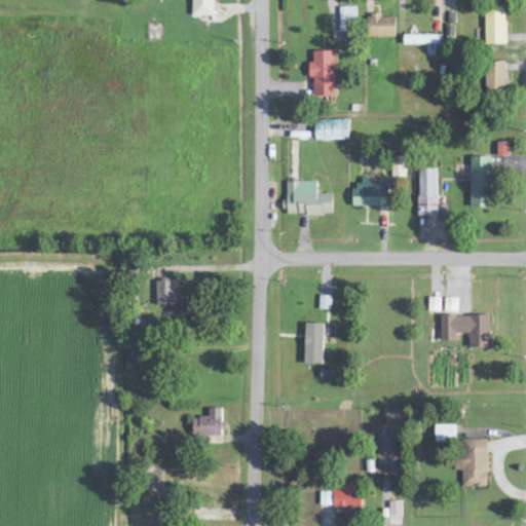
[(214,0),(191,0),(192,17),(214,16),(214,0)]
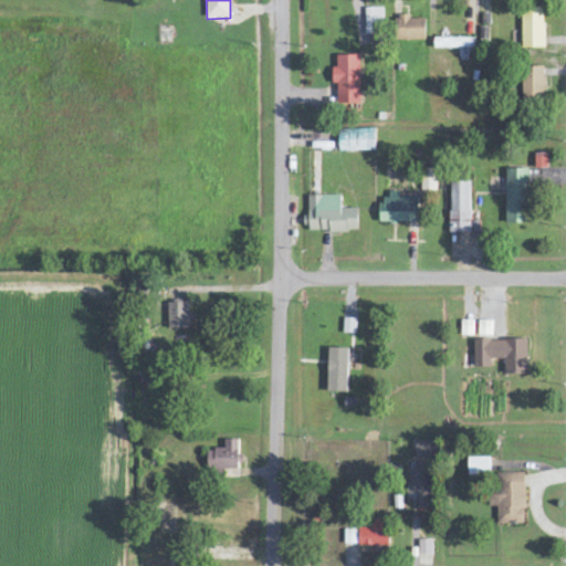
[(522,49),(545,49),(544,8),(521,9),(522,49)]
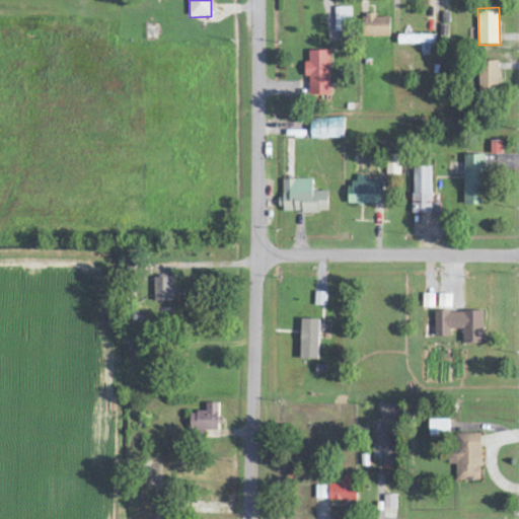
[(350,8),(335,8),(335,31),(351,31),(350,8)]
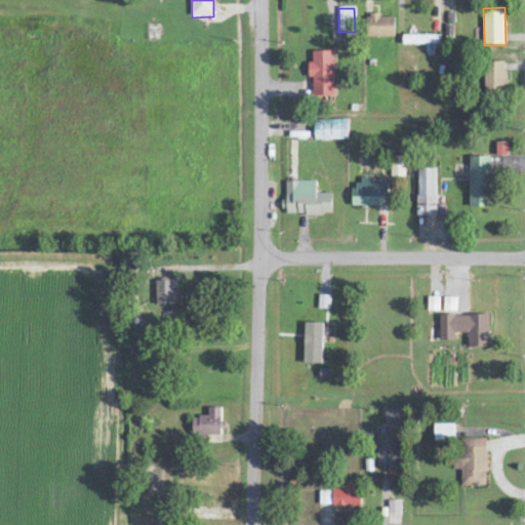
[(395,17),(368,16),(367,38),(395,38),(395,17)]
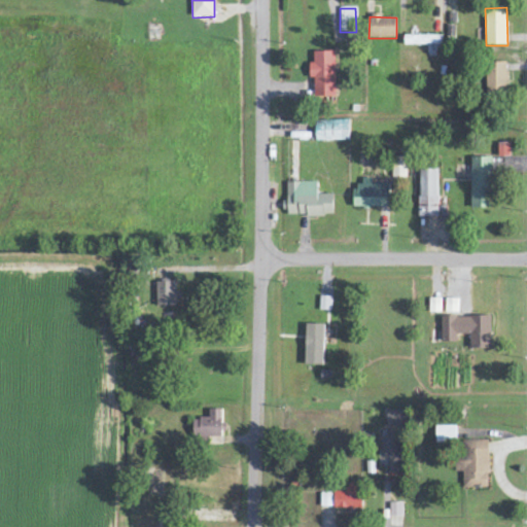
[(442,36),(403,36),(403,45),(442,46),(442,36)]
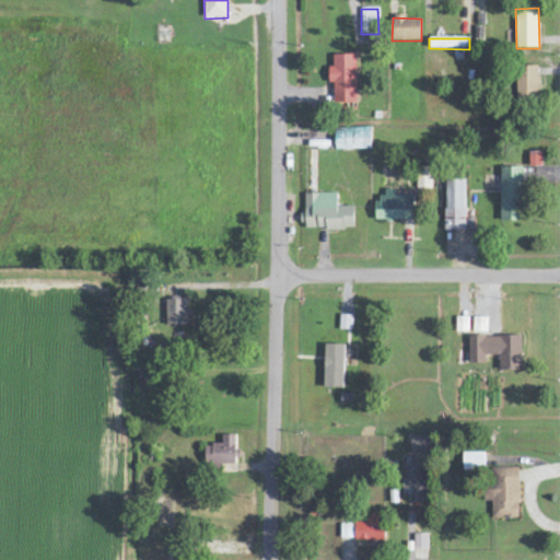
[(333,56),(333,68),(327,68),(328,84),(333,84),(334,104),(357,103),(356,55),(333,56)]
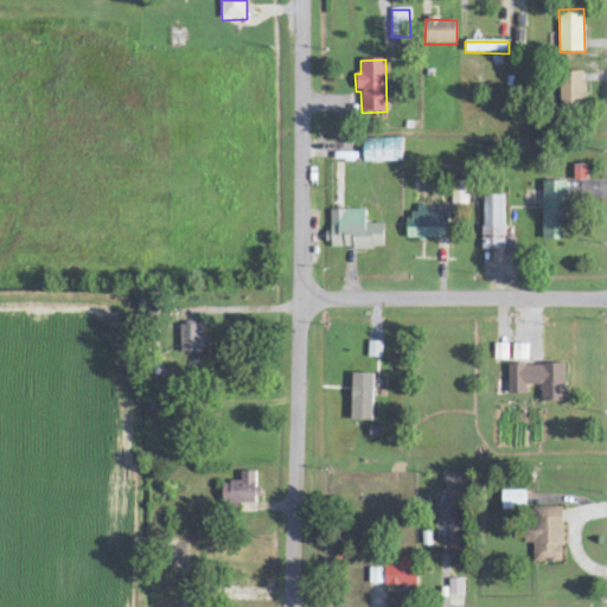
[(585,74),(561,72),(560,103),(583,103),(585,74)]
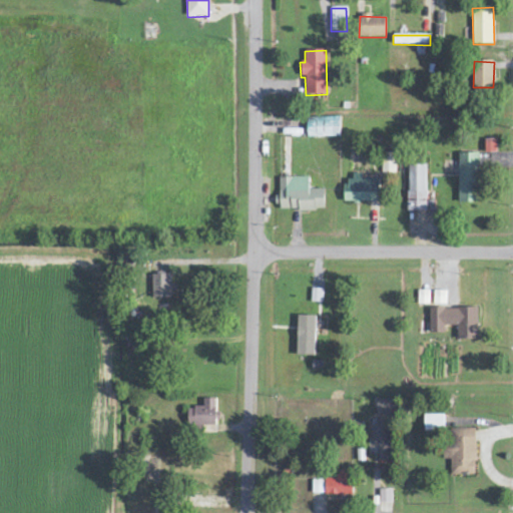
[(307,138),(341,137),(340,117),(306,118),(307,138)]
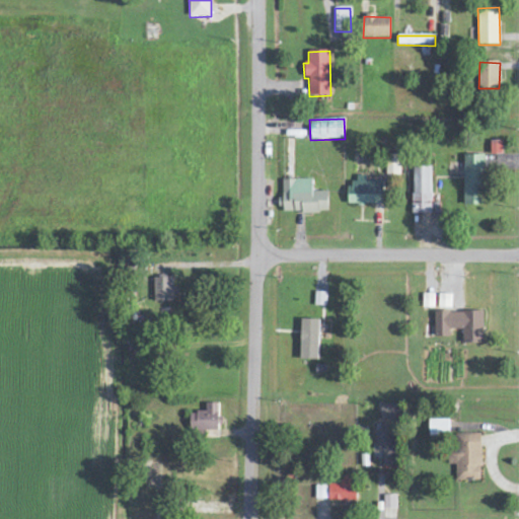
[(490,141),(491,155),(502,155),(502,141),(490,141)]
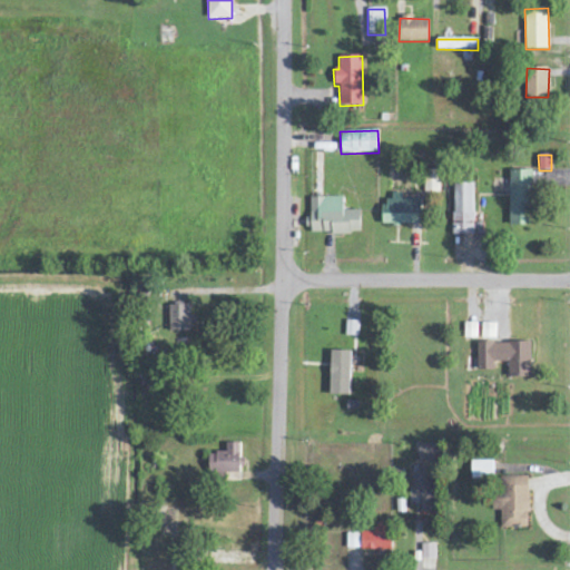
[(531,172),(509,172),(509,226),(532,226),(531,172)]
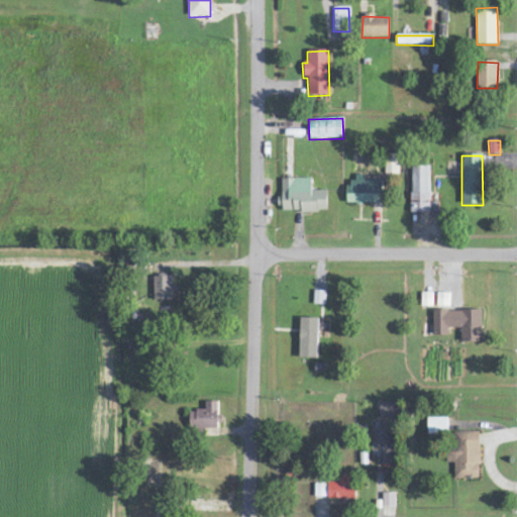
[(410,214),(429,214),(430,167),(411,166),(410,214)]
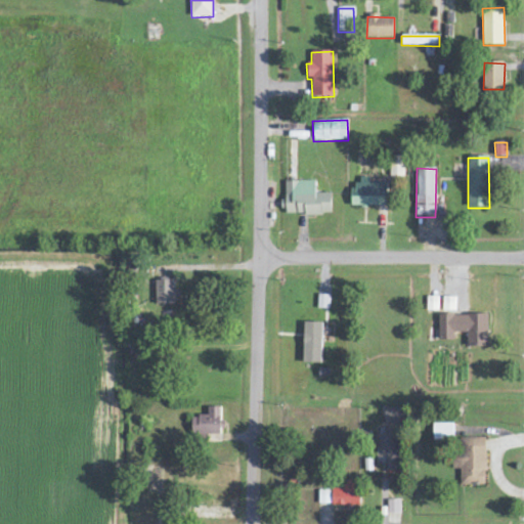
[(387,208),(387,184),(368,184),(369,178),(360,178),(359,186),(351,186),(351,207),(387,208)]
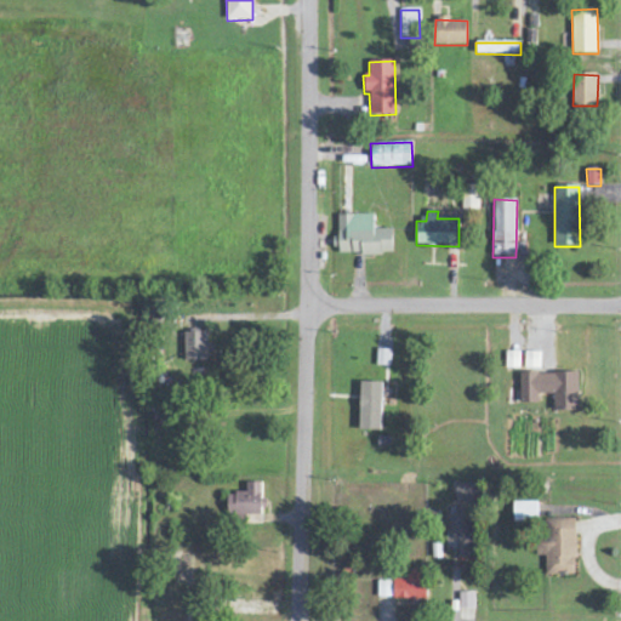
[(372,215),(336,216),(336,256),(393,255),(392,231),(374,231),(372,215)]
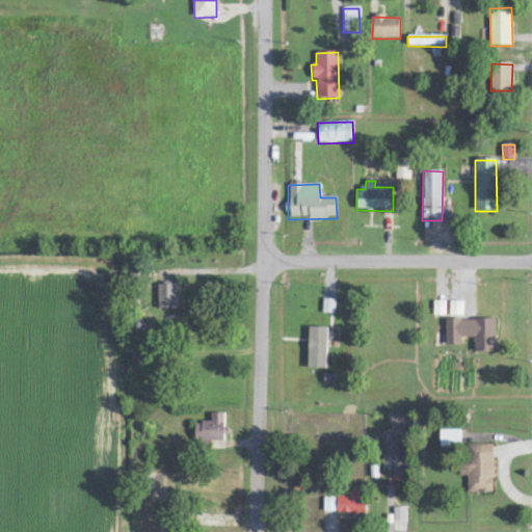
[(177,286),(157,286),(158,311),(178,311),(177,286)]
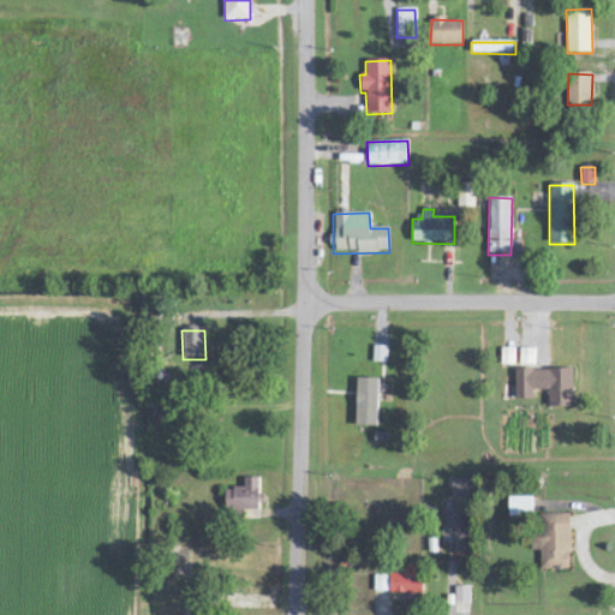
[(514,350),(501,350),(501,365),(514,365),(514,350)]
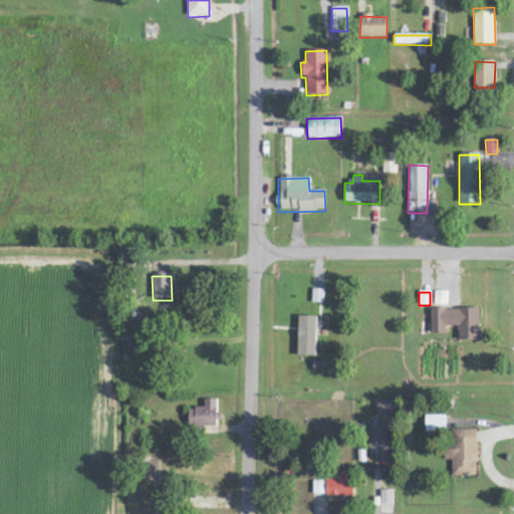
[(430,309),(430,334),(445,334),(445,327),(459,327),(459,340),(479,340),(479,310),(430,309)]
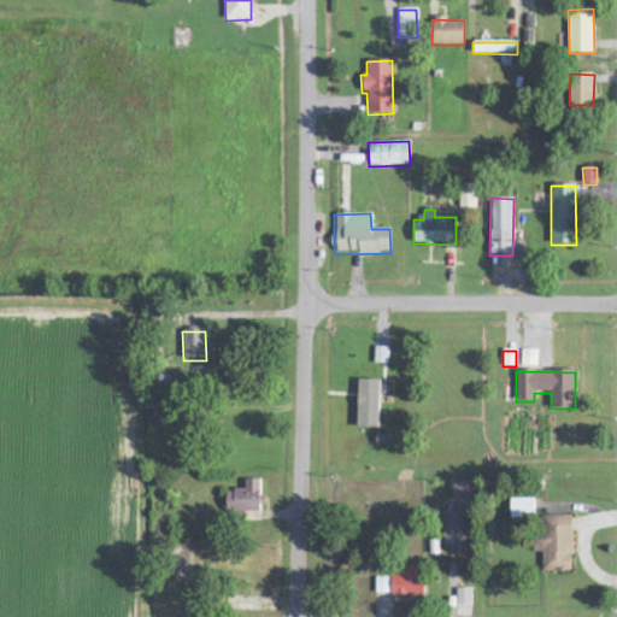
[(356,428),(378,429),(380,381),(357,381),(356,428)]
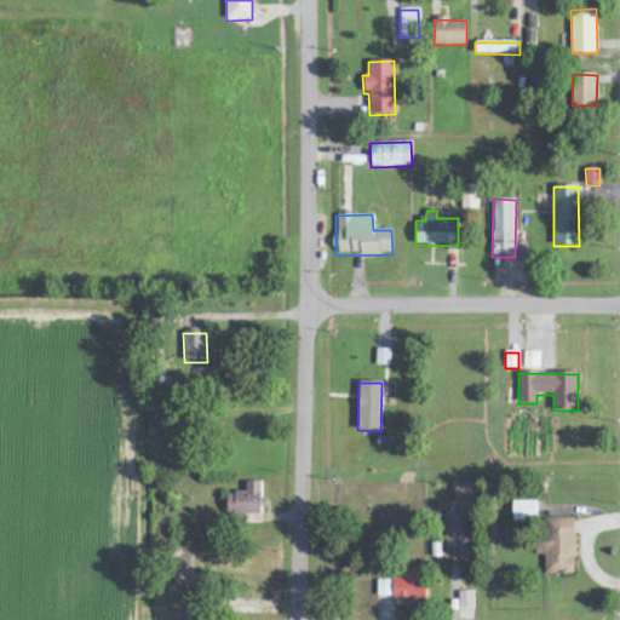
[(262,481),(246,482),(246,492),(227,492),(227,515),(263,514),(262,481)]
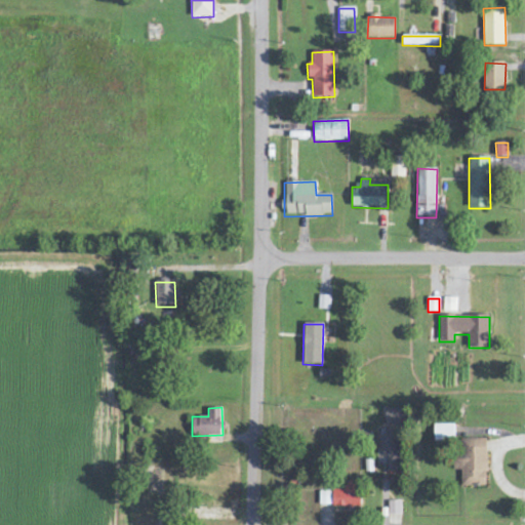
[(454,425),(435,425),(434,441),(454,441),(454,425)]
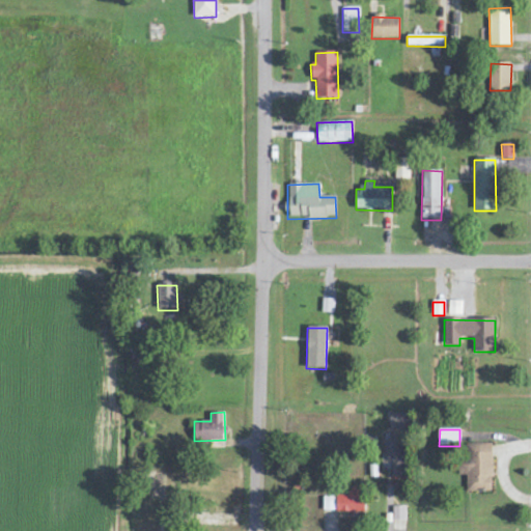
[(391,477),(406,477),(404,450),(401,450),(401,436),(382,436),(383,464),(391,464),(391,477)]
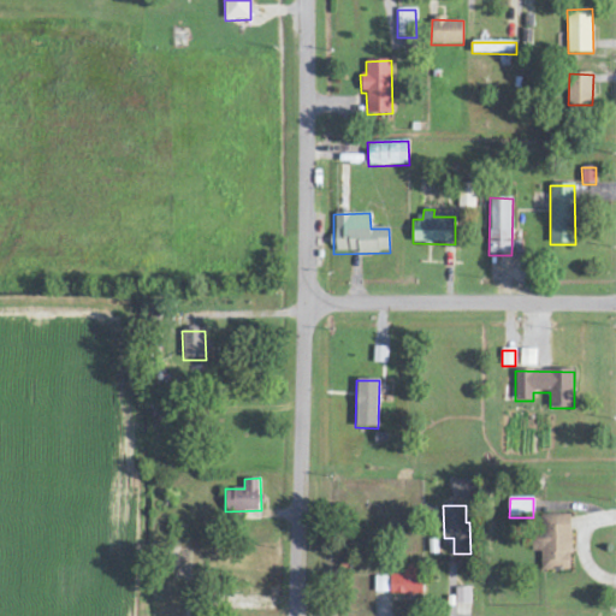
[(572,570),(570,515),(537,515),(537,552),(542,552),(542,570),(572,570)]
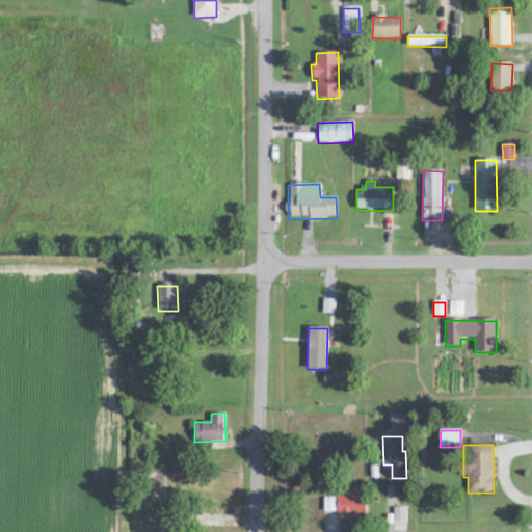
[(323,497),(323,512),(364,513),(365,487),(345,487),(345,497),(323,497)]
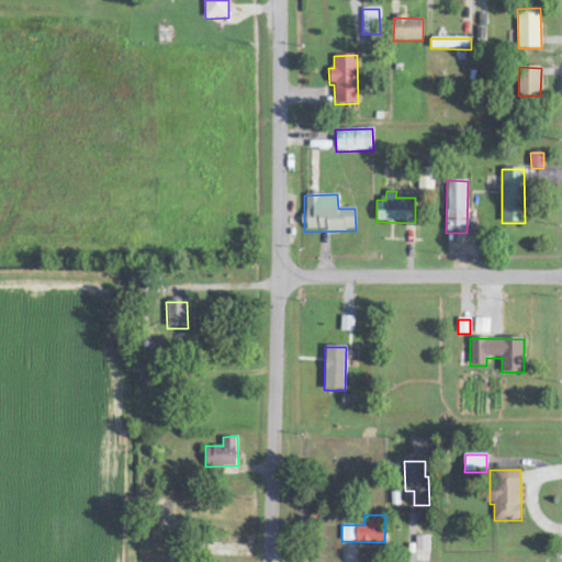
[(416,550),(429,550),(430,537),(416,536),(416,550)]
